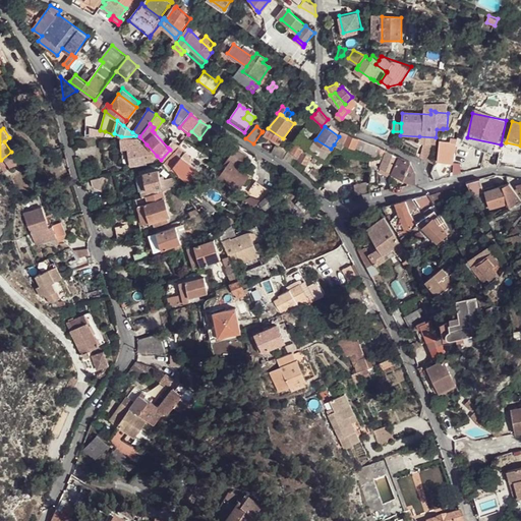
[(265,134),(279,143),(283,138),(268,128),(265,134)]
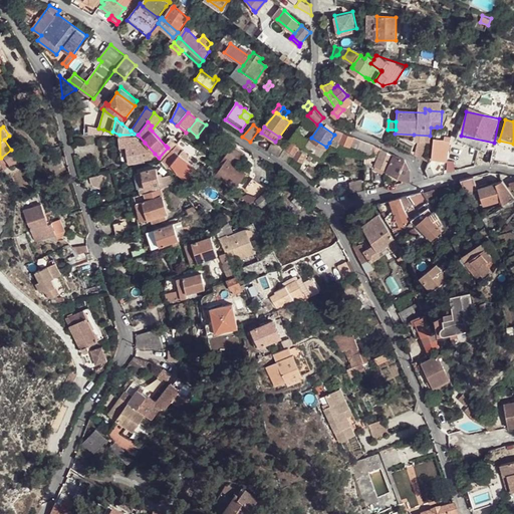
[(338,130),(334,135),(335,136),(335,137),(339,139),(342,132),(338,130)]
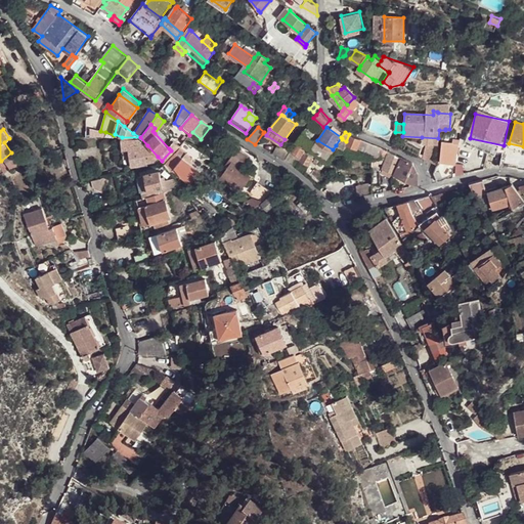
[(361,139),(349,134),(346,141),(345,144),(346,145),(356,149),(361,139)]
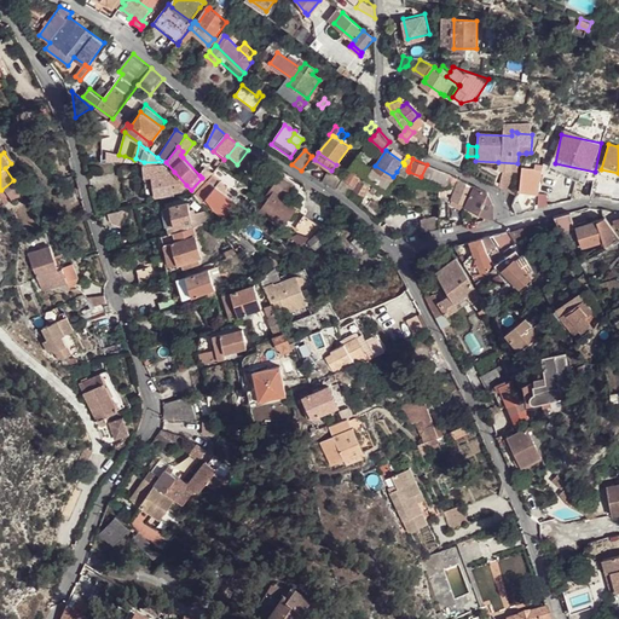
[(551,172),(585,186),(590,177),(556,161),(551,172)]
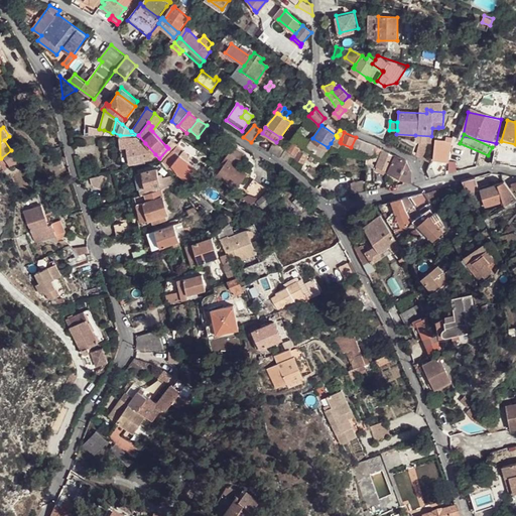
[(336,135),(331,143),(338,147),(341,143),(340,142),(341,139),(337,137),(337,136),(336,135)]
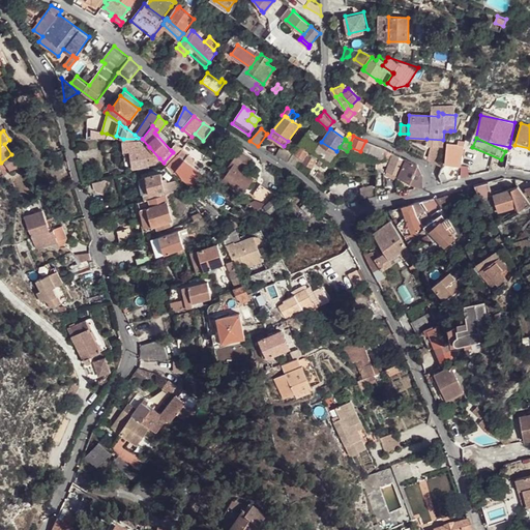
[(123,151),(129,150),(134,168),(148,165),(148,163),(156,162),(159,158),(149,147),(145,146),(139,141),(122,141),(123,151)]
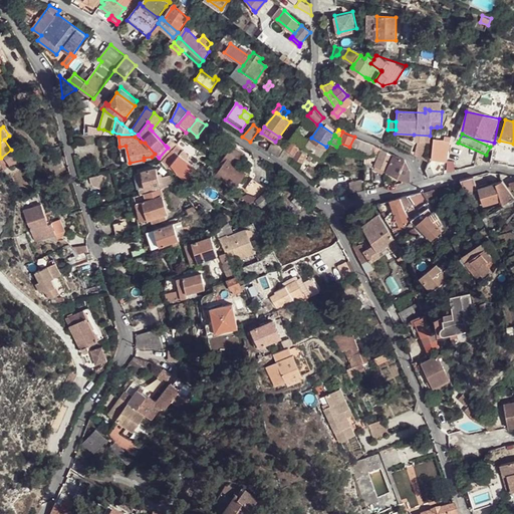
[(357,150),(361,139),(354,137),(349,147),(357,150)]
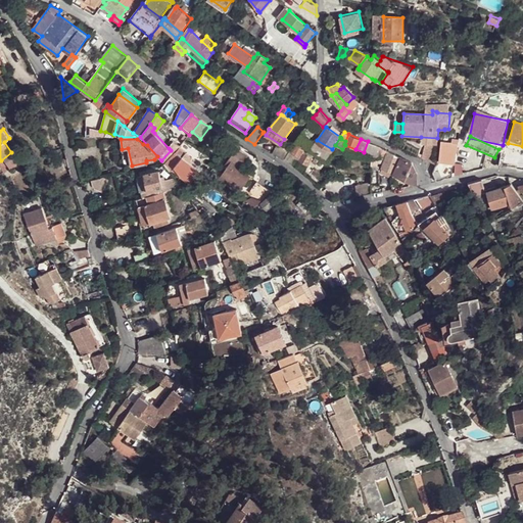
[(312,148),(327,157),(332,149),(317,140),(312,148)]
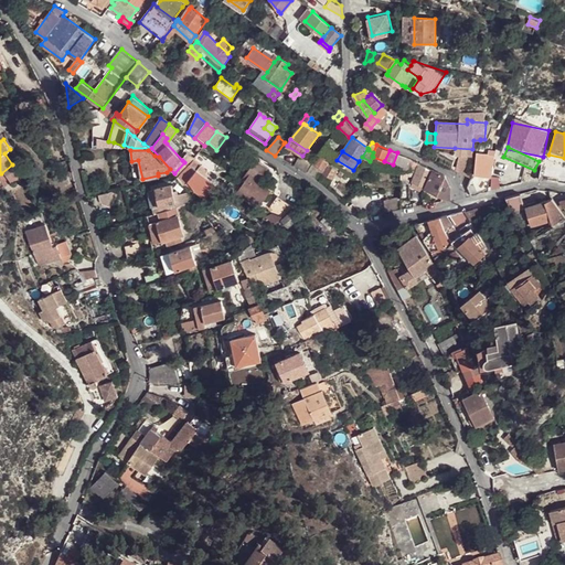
[(397,152),(393,164),(404,168),(411,164),(413,159),(397,152)]
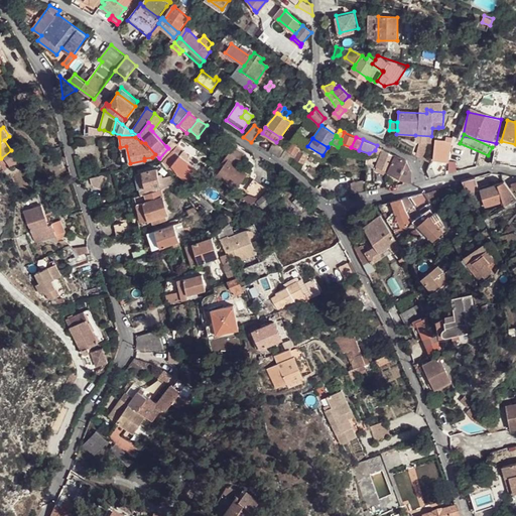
[(453,141),(436,139),(435,150),(452,152),(453,141)]
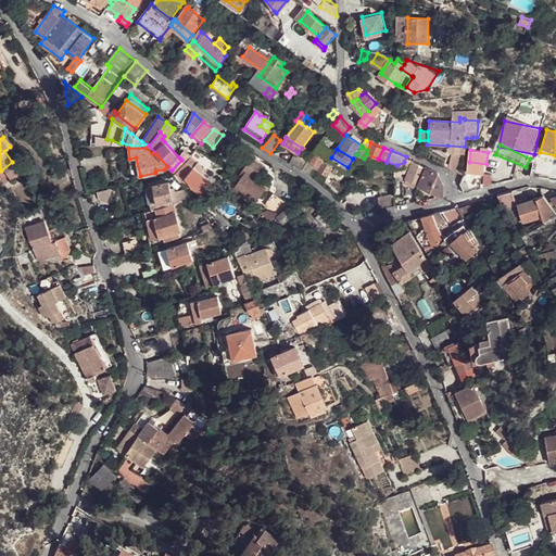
[(181,160),(172,171),(176,175),(191,156),(186,151),(179,158),(181,160)]
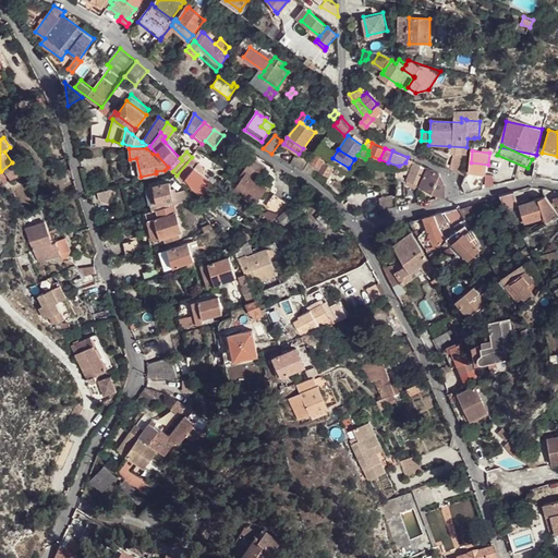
[(308,164),(319,169),(323,164),(324,161),(313,155),(308,164)]
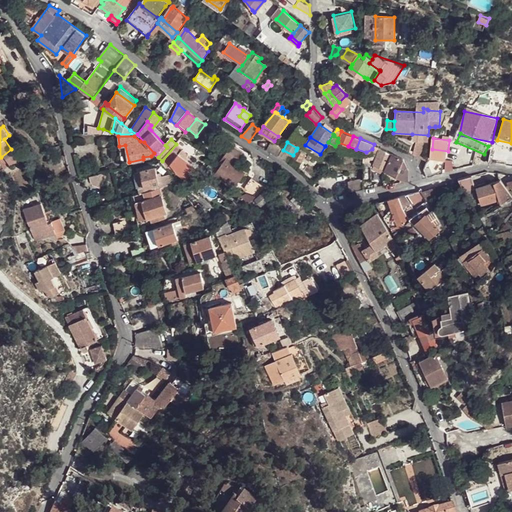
[(266,151),(276,156),(281,149),(270,143),(266,151)]
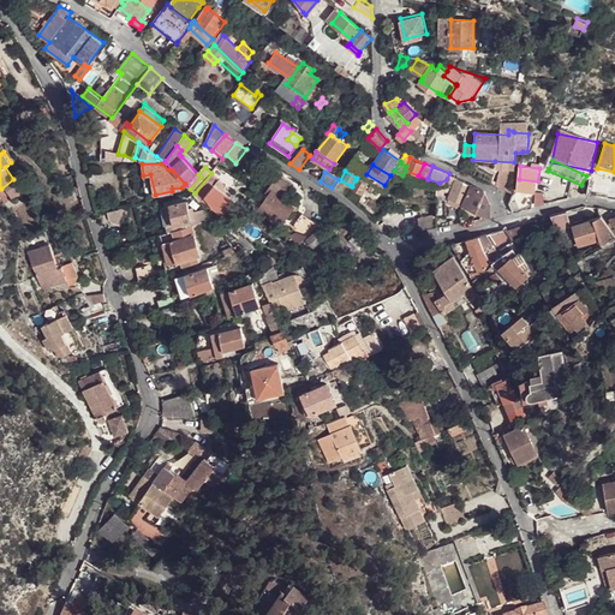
[(220,179),(212,173),(195,193),(201,201),(206,202),(226,218),(238,199),(233,196),(232,196),(224,190),(216,184),(220,179)]
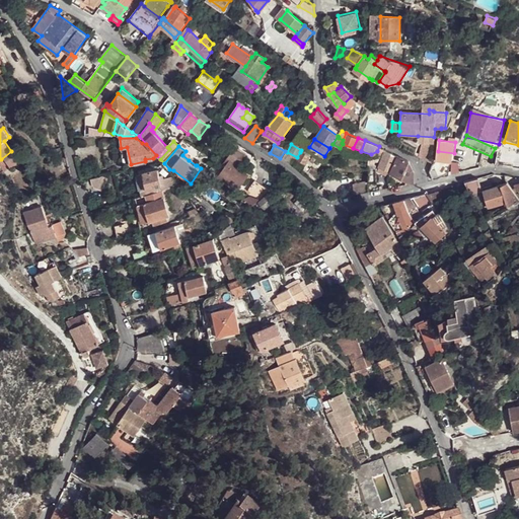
[(246,154),(235,147),(225,164),(227,166),(218,178),(238,192),(248,175),(237,167),(246,154)]
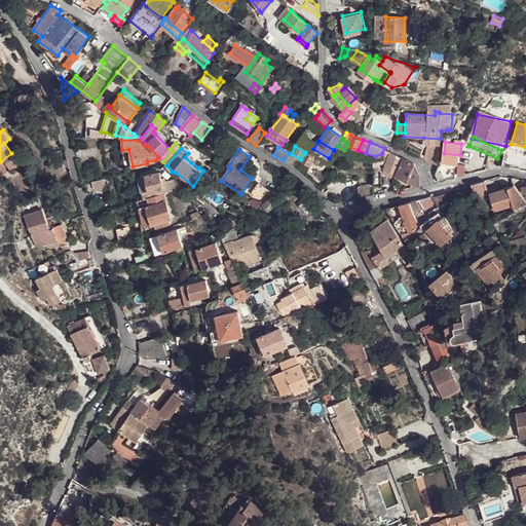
[(424,160),(441,166),(441,164),(441,162),(438,161),(439,154),(426,151),(423,158),(424,160)]
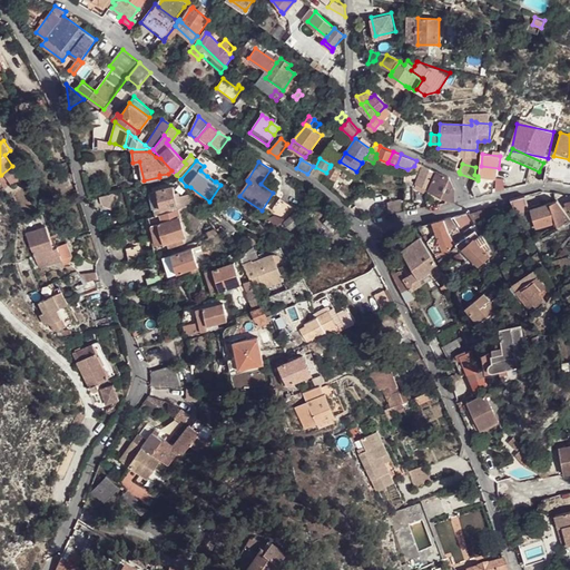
[(416,184),(429,189),(438,172),(423,165),(416,184)]
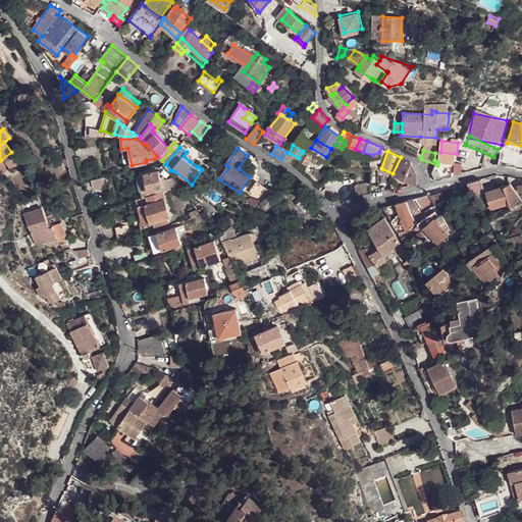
[(11,152),(1,160),(8,170),(19,163),(11,152)]
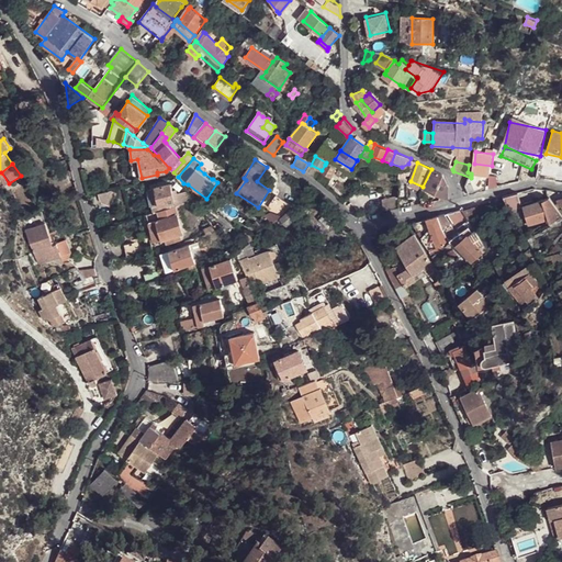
[(198,168),(204,173),(209,169),(201,164),(198,168)]
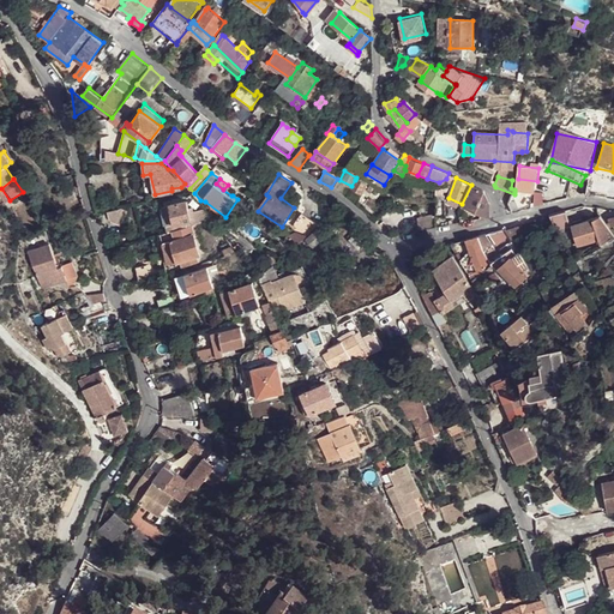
[(537,181),(518,179),(516,187),(515,190),(515,192),(535,194),(537,181)]
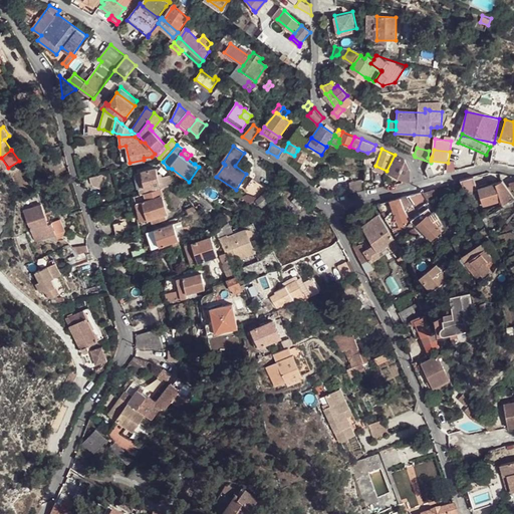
[(281,155),(291,161),(293,158),(294,156),(284,151),(281,155)]
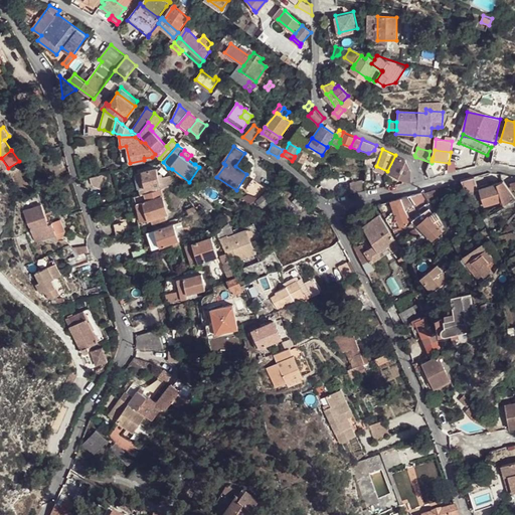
[(307,157),(298,151),(295,156),(294,158),(303,164),(307,157)]
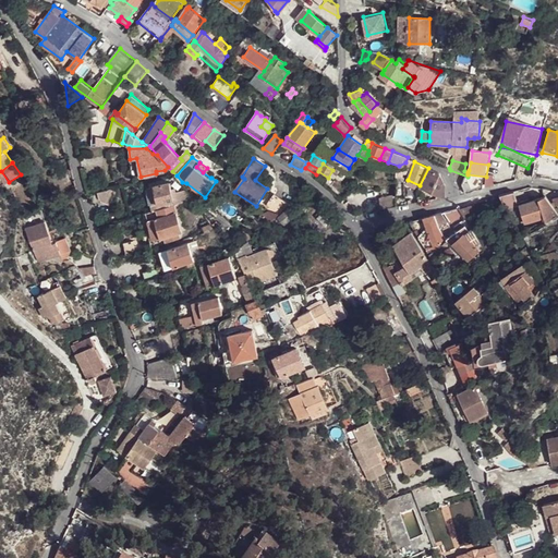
[(255,180),(267,189),(268,180),(270,172),(265,166),(255,180)]
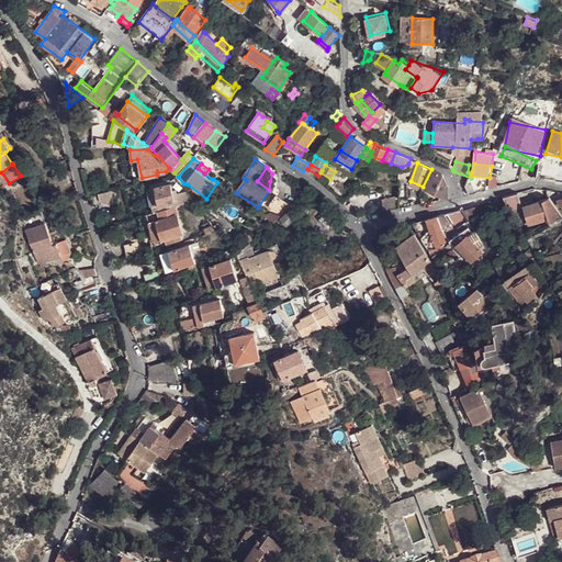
[(431,169),(423,187),(440,194),(449,199),(449,186),(442,175),(431,169)]
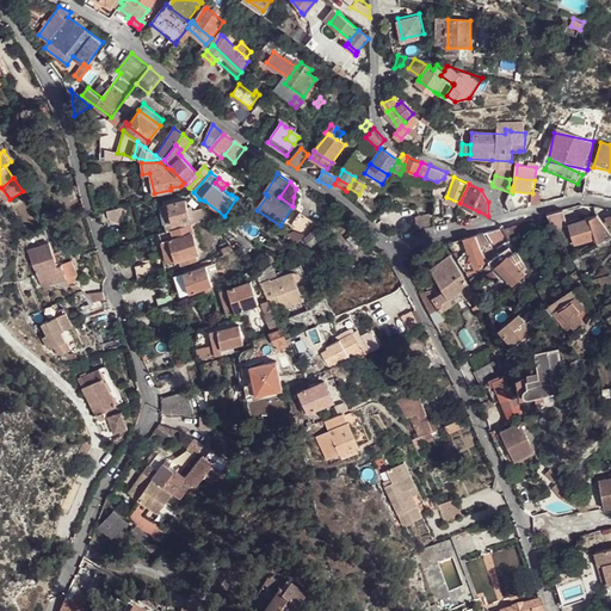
[(444,186),(434,186),(433,198),(443,198),(444,186)]
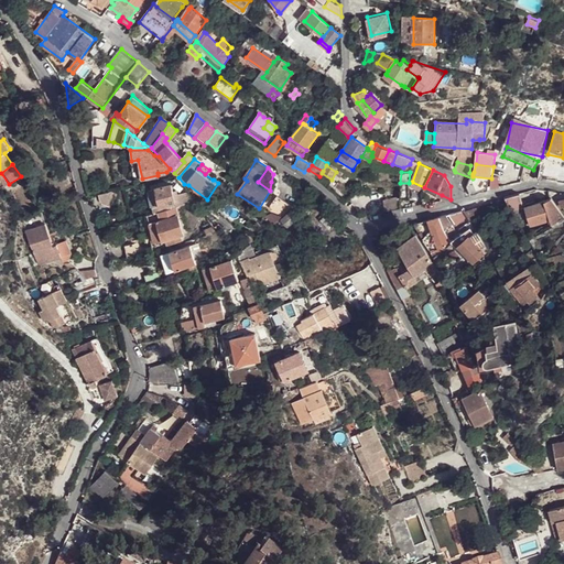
[(247,181),(245,179),(235,193),(237,194),(247,181)]
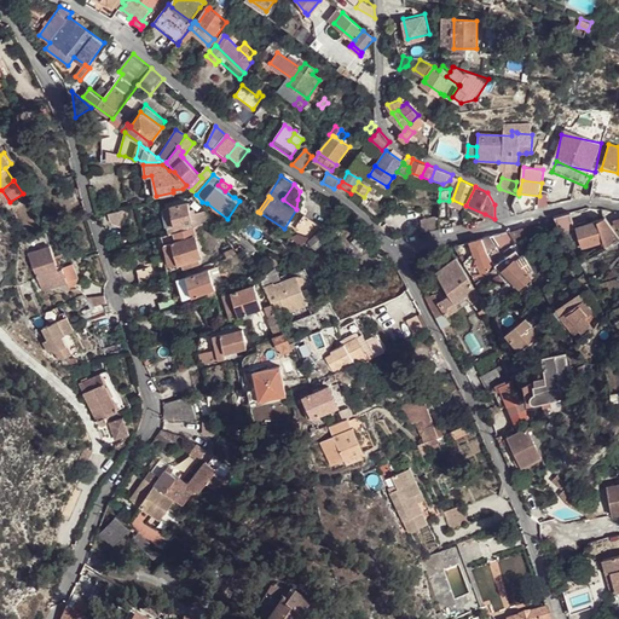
[(449,201),(439,201),(439,219),(439,220),(447,220),(449,201)]
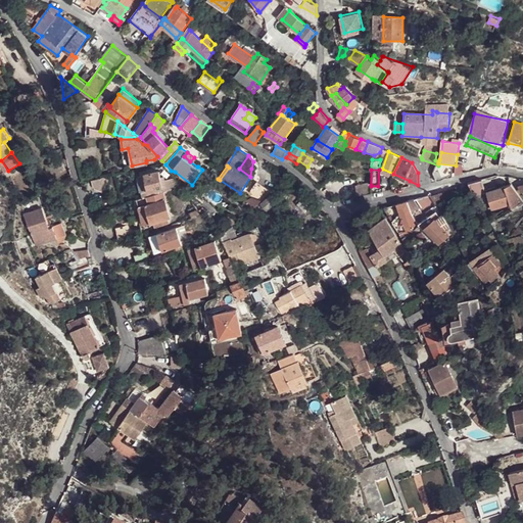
[(162,178),(160,171),(140,175),(143,193),(145,193),(146,198),(165,192),(162,178)]
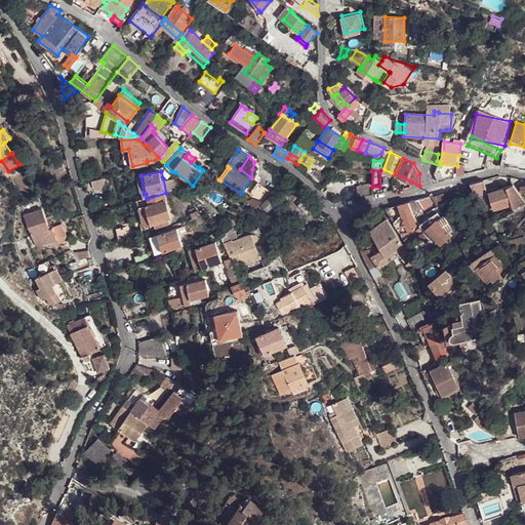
[(91,182),(94,189),(104,193),(110,180),(104,177),(92,180),(91,180),(91,182)]
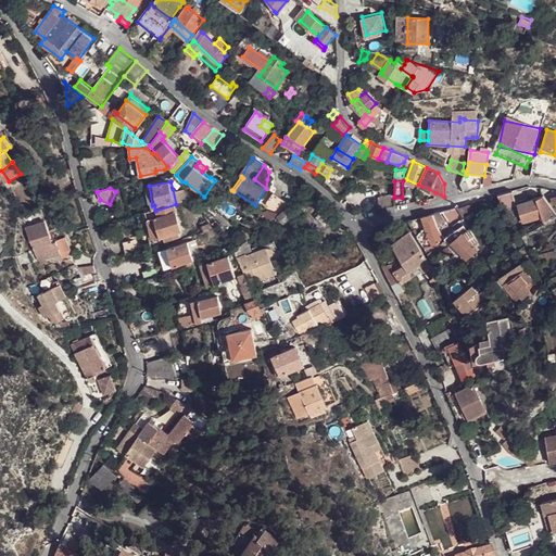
[(173,189),(176,204),(193,200),(186,190),(177,191),(176,188),(173,189)]
